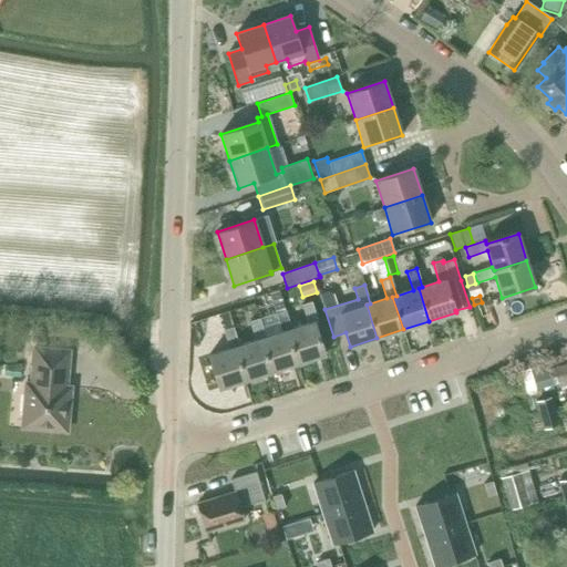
[(291,329),(302,362),(325,354),(315,322),(318,321),(311,302),(301,305),(308,323),(291,329)]
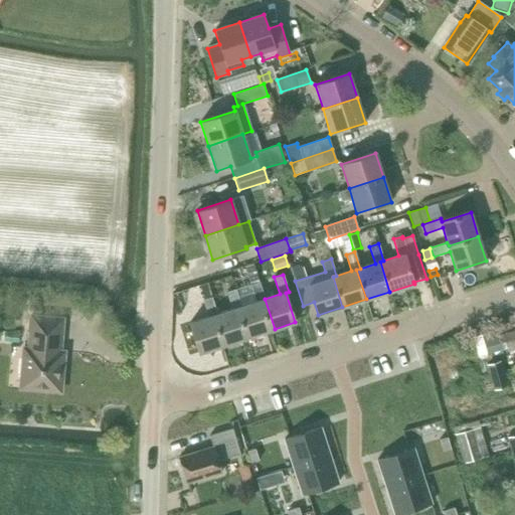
[(240,307),(250,336),(275,329),(265,299),(260,282),(250,285),(255,302),(240,307)]
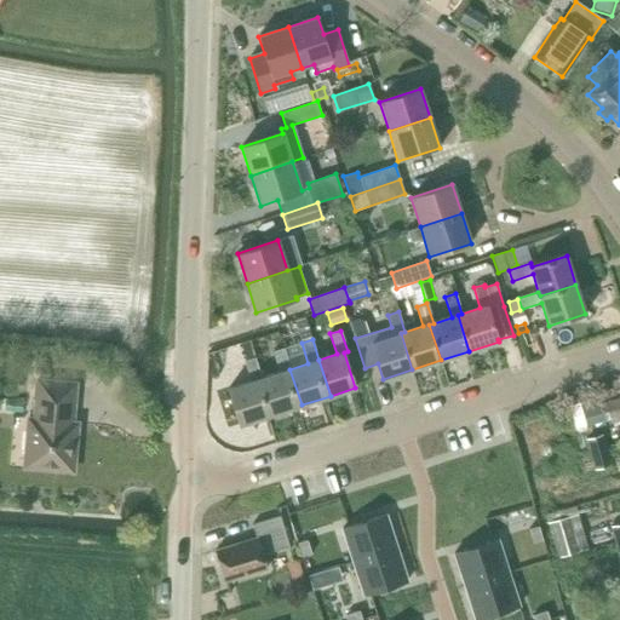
[(262,378),(273,414),(302,405),(290,369),(283,349),(273,352),(280,372),(262,378)]
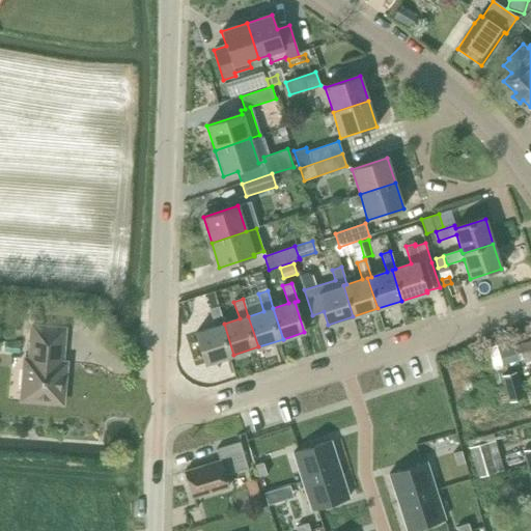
[(205,364),(233,355),(224,324),(218,306),(210,309),(215,327),(195,333),(205,364)]
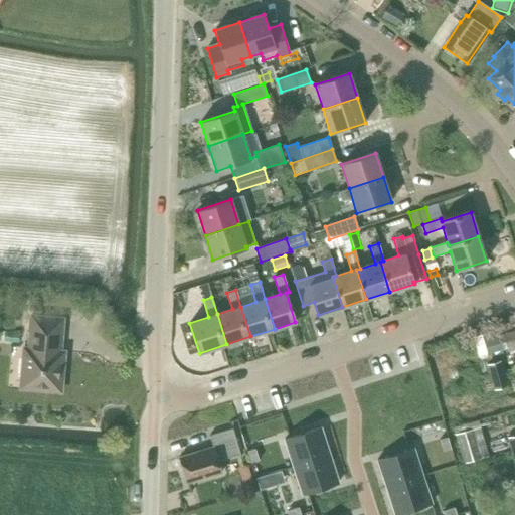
[(59,351),(62,319),(30,317),(28,348),(23,348),(20,389),(60,392),(64,352),(59,351)]
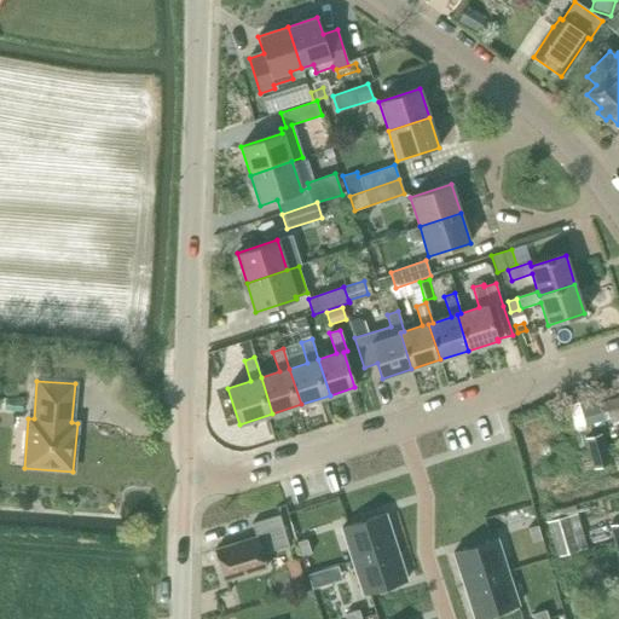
[(585,424),(618,415),(618,399),(582,411),(585,424)]
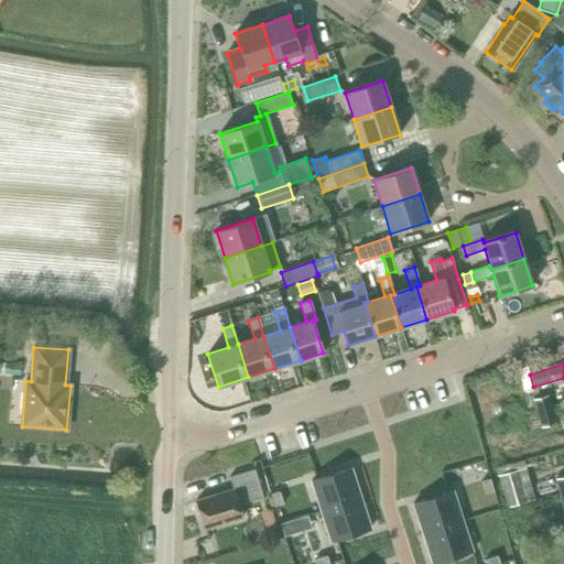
[(534,399),(538,412),(552,409),(548,394),(534,399)]
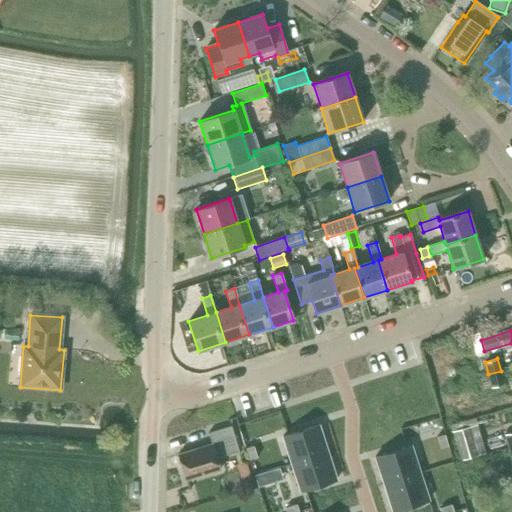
[(501,371),(488,374),(489,375),(492,386),(492,387),(504,384),(501,371)]
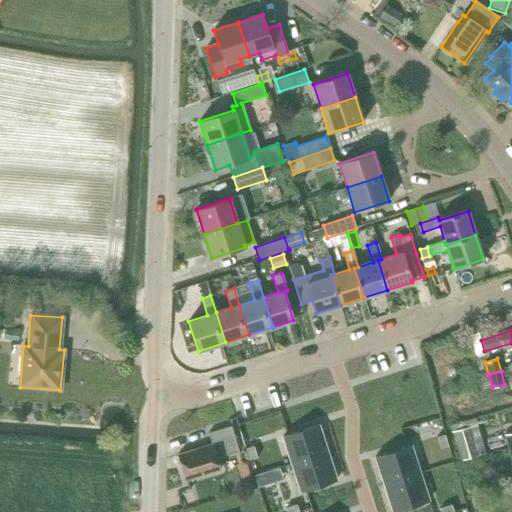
[(489,375),(481,378),(484,389),(492,386),(489,375)]
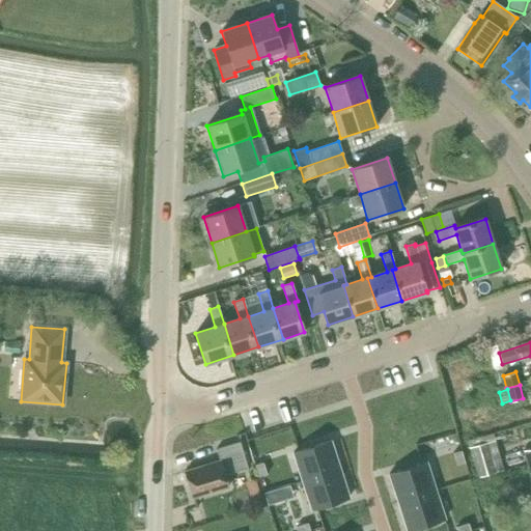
[(504,470),(496,440),(467,448),(476,478),(504,470)]
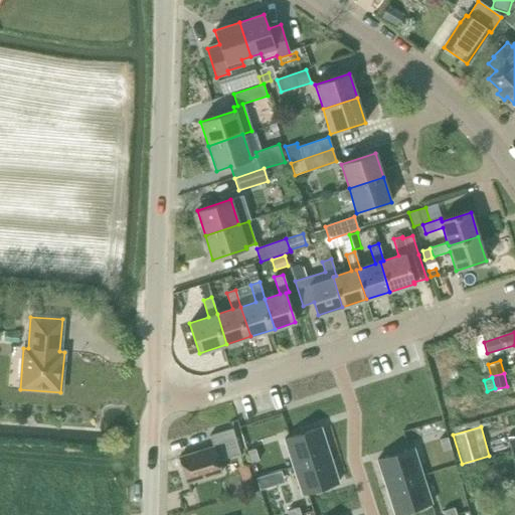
[(321,427),(285,439),(294,467),(330,455),(321,427)]
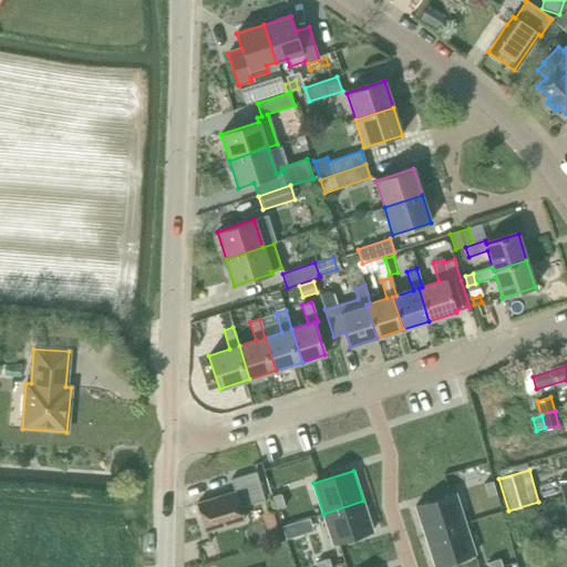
[(240,507),(265,501),(256,472),(230,480),(235,492),(197,504),(206,532),(244,521),(240,507)]
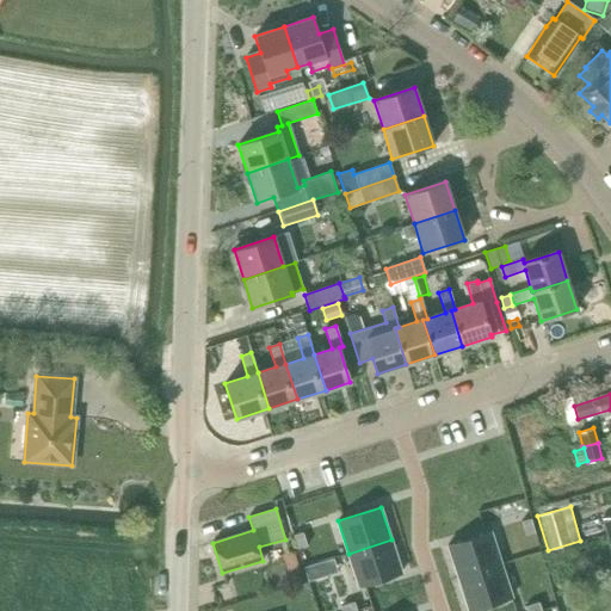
[(531,518),(522,522),(525,535),(535,532),(531,518)]
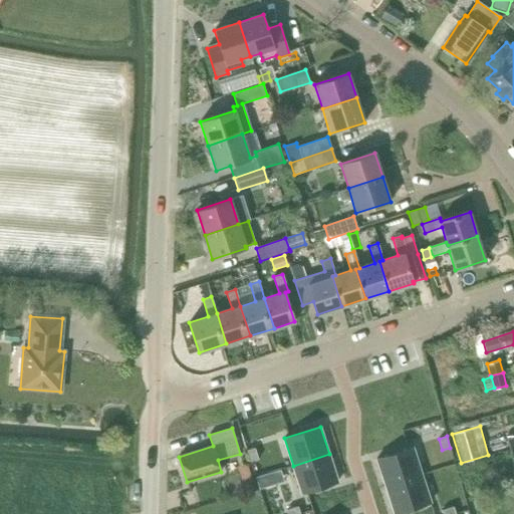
[(413,447),(376,459),(386,486),(422,475),(413,447)]
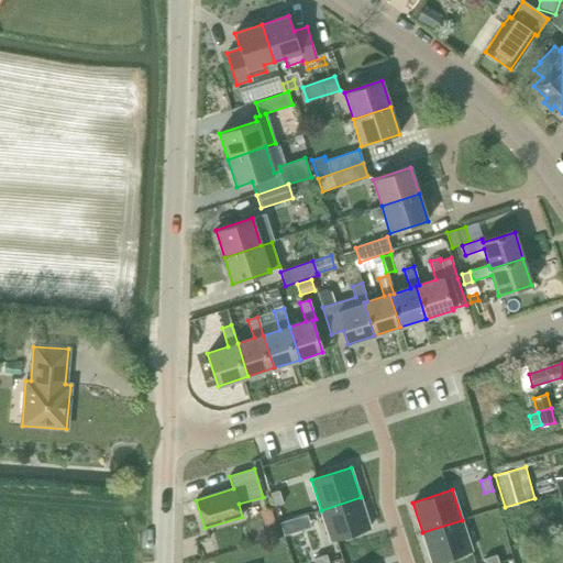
[(279,490),(271,493),(275,506),(284,503),(279,490)]
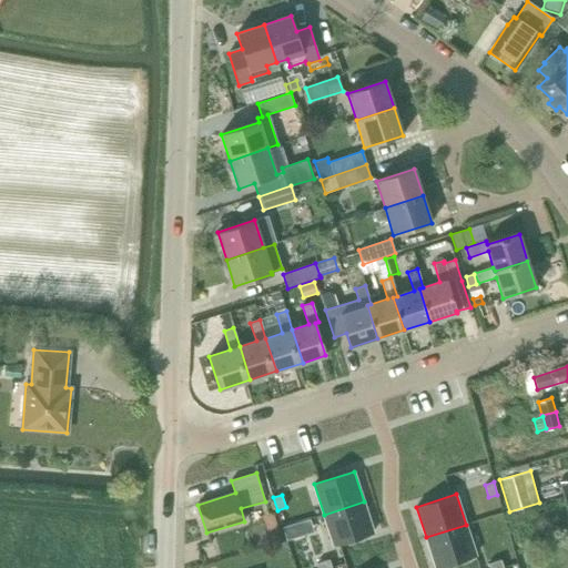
[(364,501),(324,515),(334,545),(374,533),(364,501)]
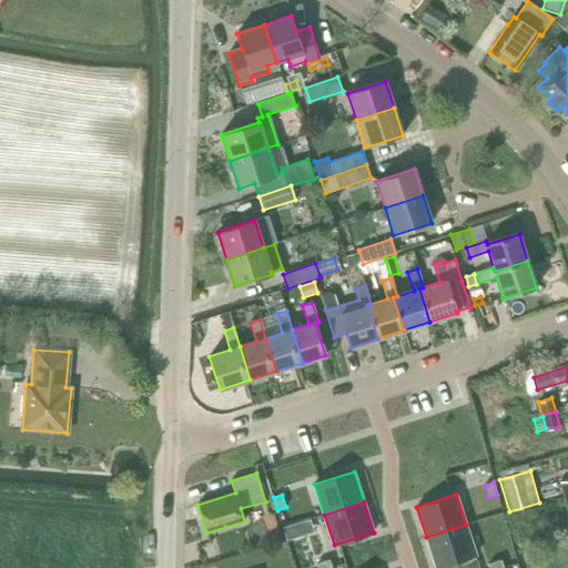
[(466,525),(426,537),(436,567),(476,555),(466,525)]
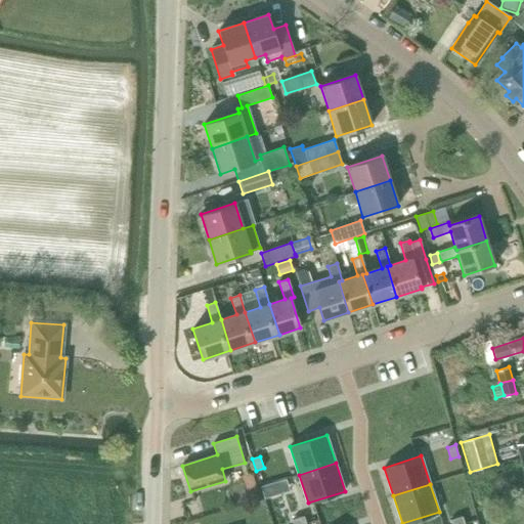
[(262,505),(259,492),(248,495),(251,508),(262,505)]
